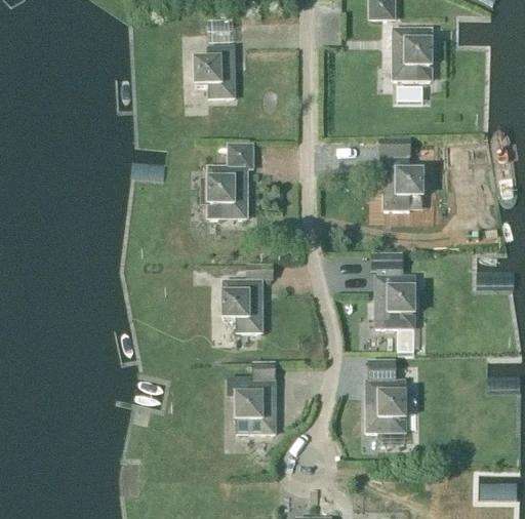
[(369,0),(369,17),(393,17),(392,0),(369,0)]
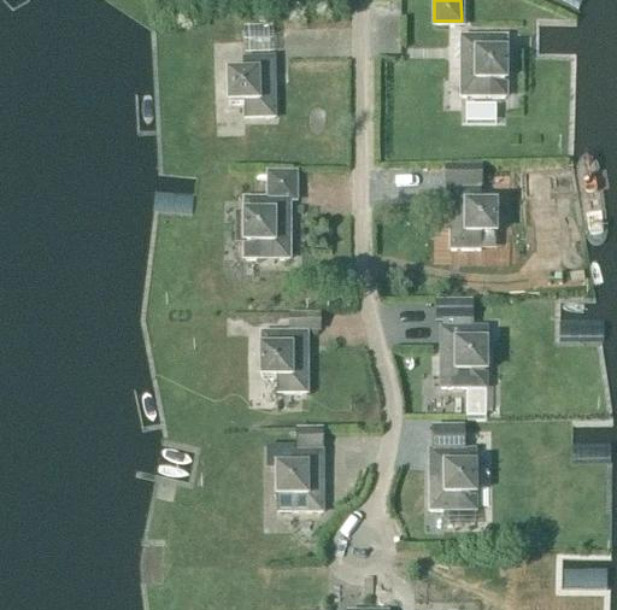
[(505,93),(505,78),(505,34),(460,34),(460,93),(505,93)]
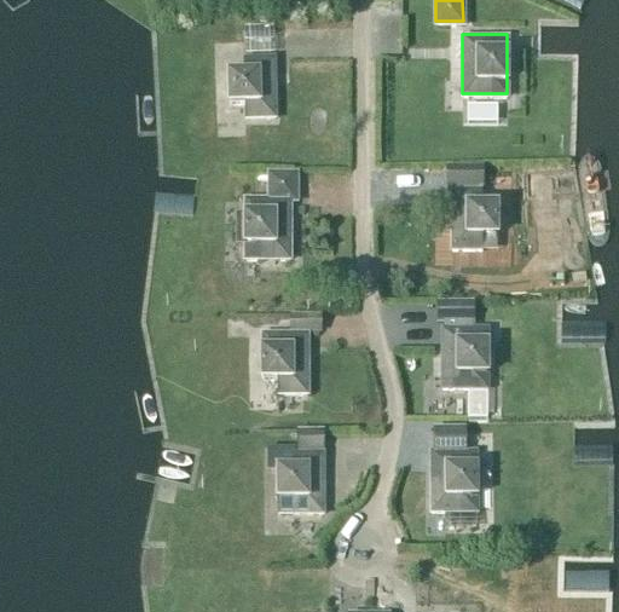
[(275,115),(273,84),(273,52),(243,52),(243,70),(229,70),(229,100),(244,100),(244,115),(275,115)]
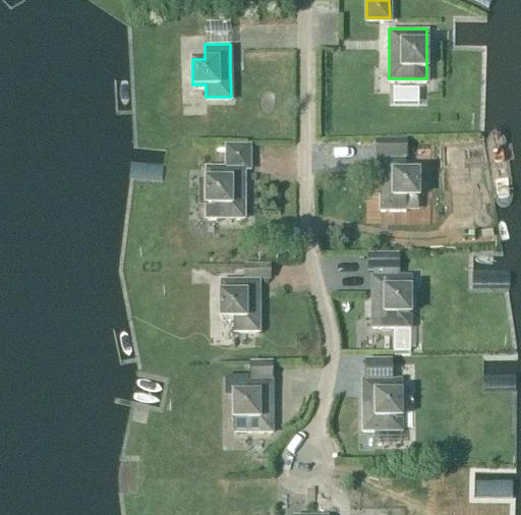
[(375,154),(407,153),(406,135),(374,136),(375,154)]
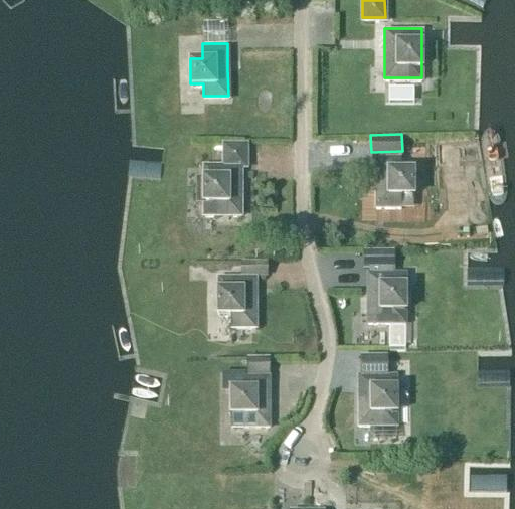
[(203,213),(240,213),(240,163),(247,163),(247,140),(221,140),(221,163),(215,163),(215,176),(203,176),(203,213)]
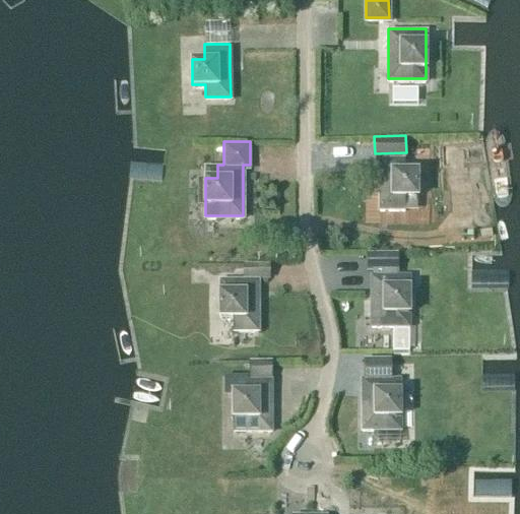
[(416,195),(417,170),(404,170),(404,157),(379,157),(379,207),(404,207),(404,195),(416,195)]
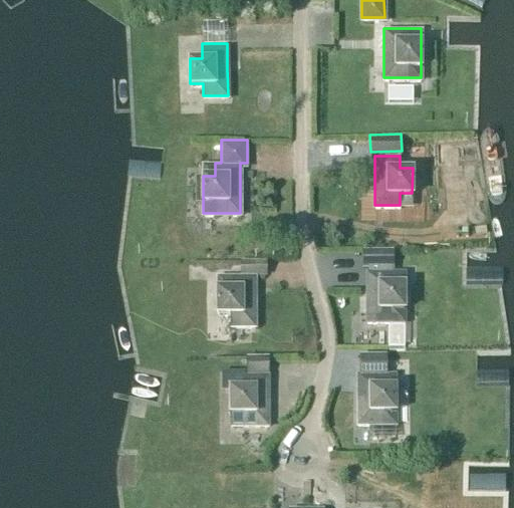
[(362,265),(394,264),(394,246),(362,247),(362,265)]
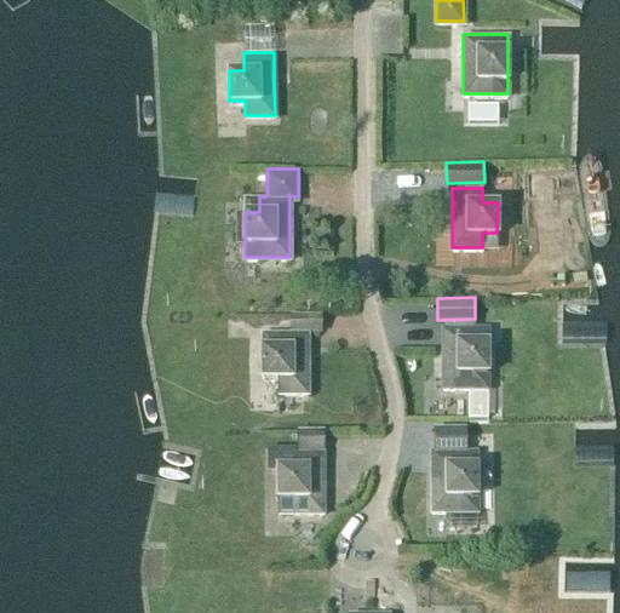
[(290,328),(322,328),(322,310),(290,310),(290,328)]
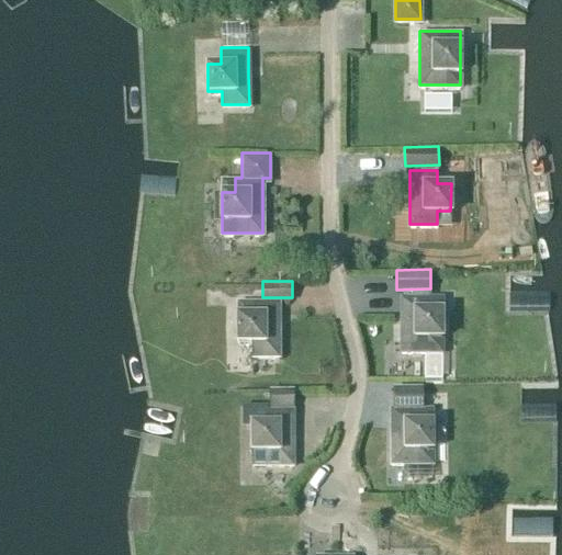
[(441,336),(441,309),(428,308),(428,295),(401,295),(401,350),(428,350),(428,336),(441,336)]
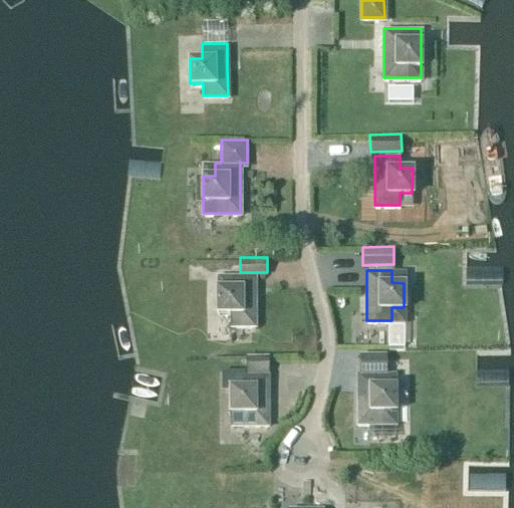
[(230,287),(217,287),(217,312),(230,312),(230,324),(255,324),(254,275),(230,275),(230,287)]
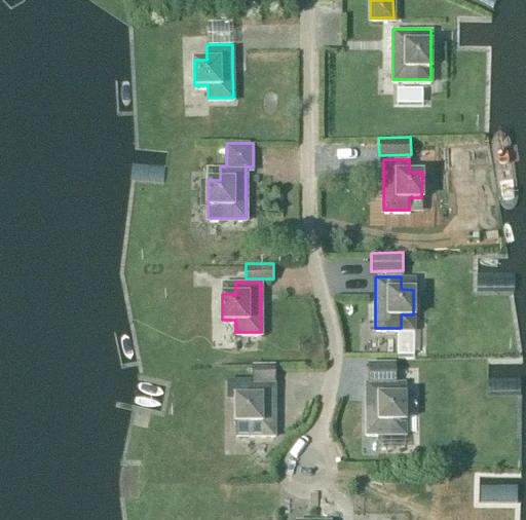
[(397,359),(368,360),(368,379),(397,379),(397,359)]
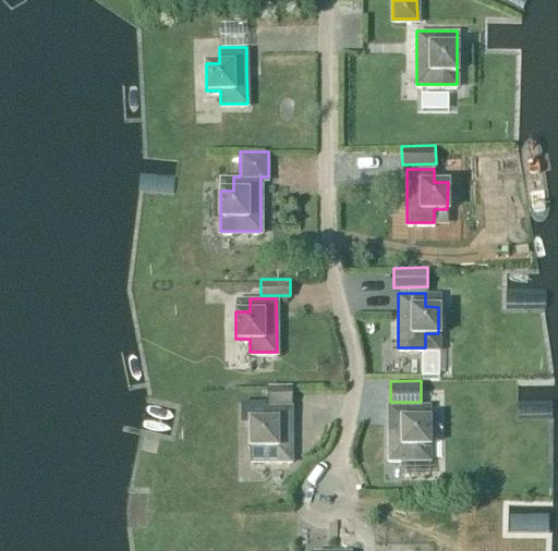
[(267,384),(267,402),(291,402),(291,384),(267,384)]
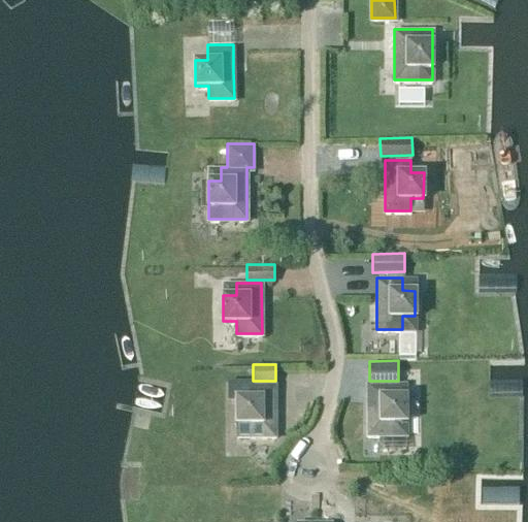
[(228,381),(228,397),(236,397),(236,423),(236,435),(250,435),(275,435),(275,384),(250,384),(250,381),(228,381)]
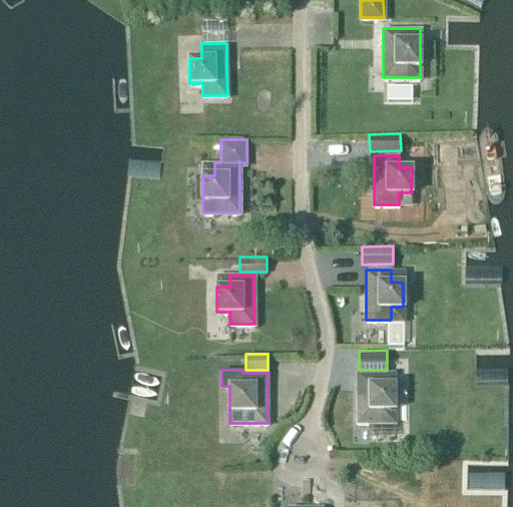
[(357,422),(395,422),(394,370),(387,370),(359,370),(357,370),(357,422)]
